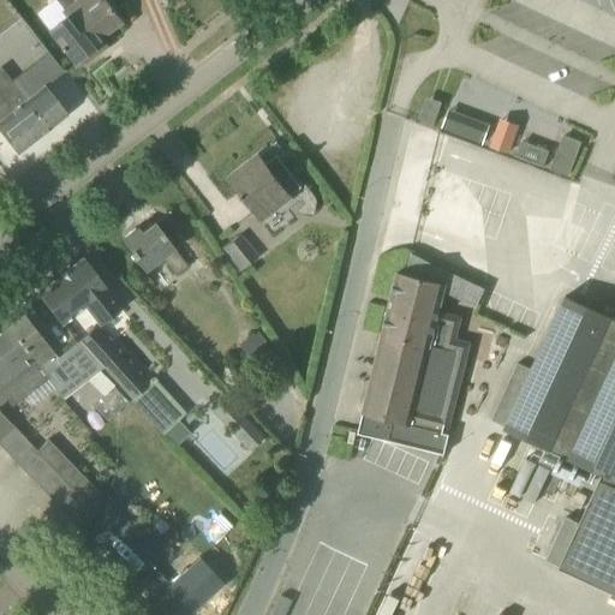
[(95,45),(103,39),(125,22),(109,3),(111,0),(78,0),(64,12),(67,17),(52,29),(78,64),(84,60),(88,64),(101,53),(95,45)]
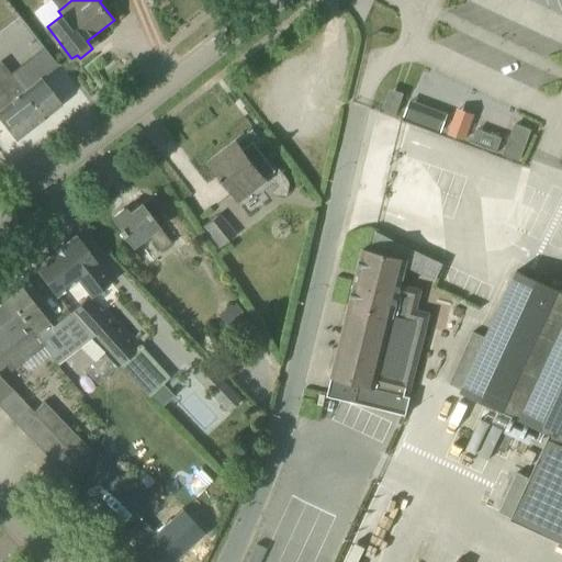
[(0,120),(17,141),(60,105),(40,79),(23,91),(1,63),(0,63),(0,120)]
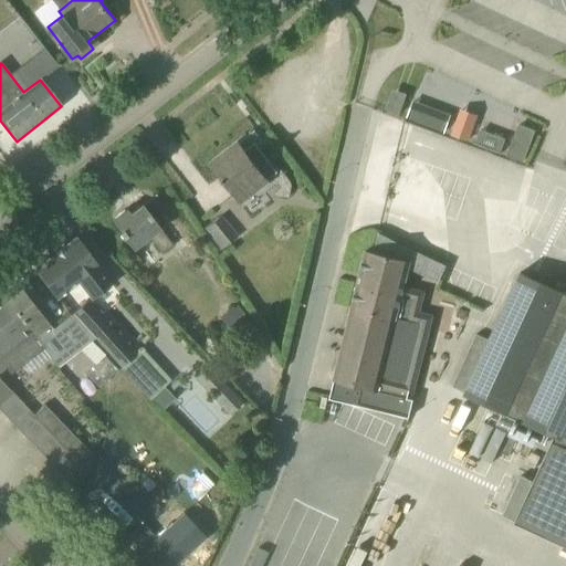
[(384,111),(398,116),(406,96),(391,91),(384,111)]
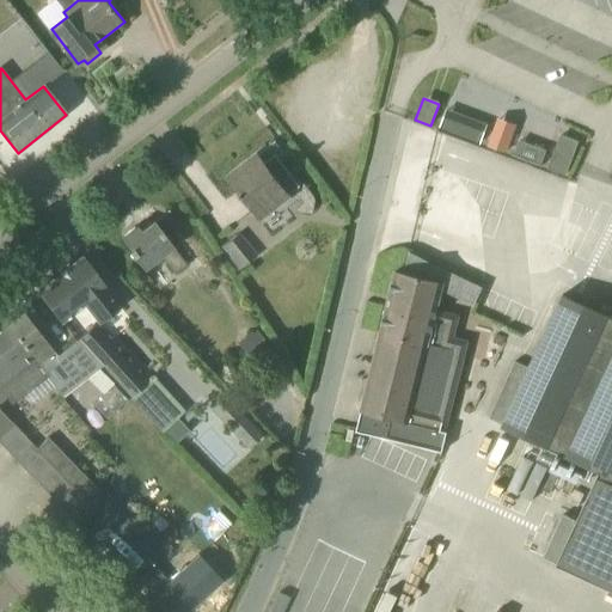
[(439,129),(479,145),(487,127),(446,111),(439,129)]
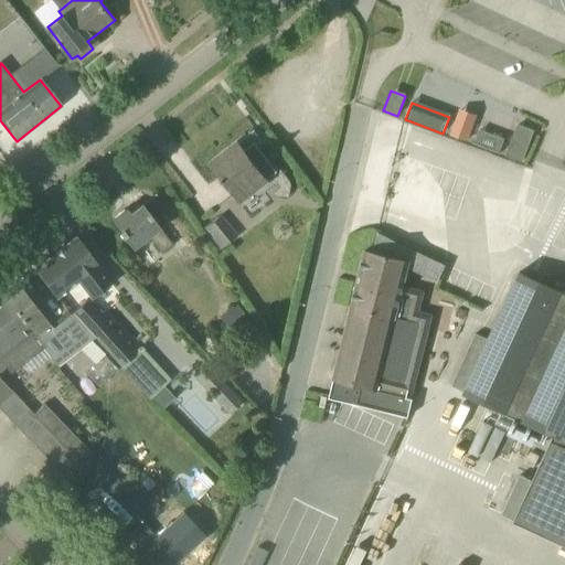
[(477,117),(460,112),(450,138),(467,144),(477,117)]
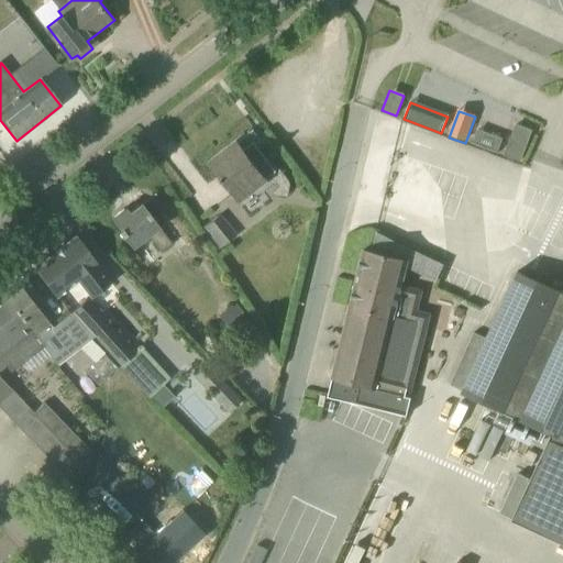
[(530,133),(515,128),(504,157),(519,163),(530,133)]
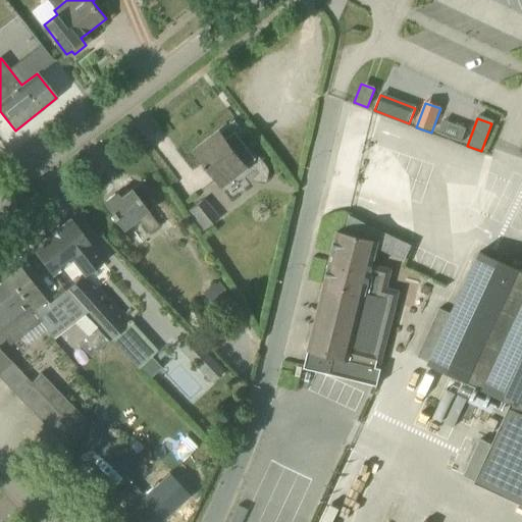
[(437,133),(461,142),(465,131),(441,121),(437,133)]
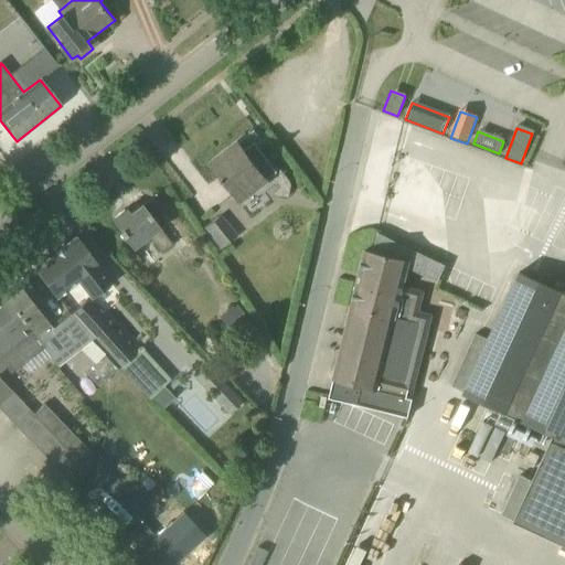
[(273,162),(258,147),(255,142),(244,151),(237,142),(212,162),(223,174),(215,181),(225,192),(231,188),(235,193),(240,198),(273,174),(281,187),(274,192),(274,193),(275,193),(279,195),(289,196),(289,195),(291,185),(290,183),(275,161),(273,162)]
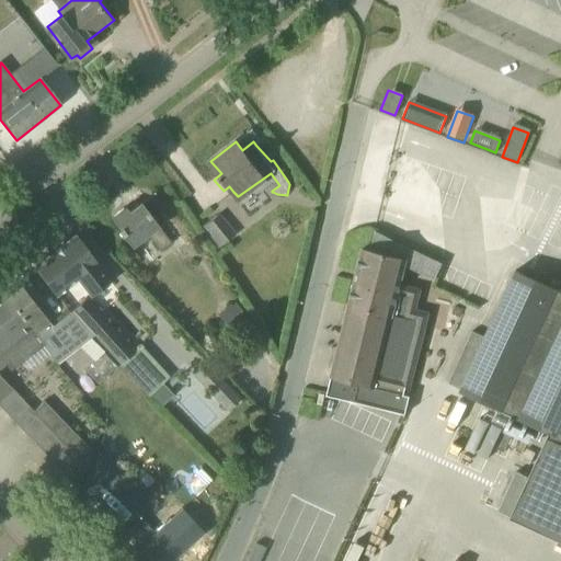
[(159,252),(171,242),(140,204),(129,213),(125,208),(111,219),(121,231),(116,235),(127,250),(146,235),(159,252)]
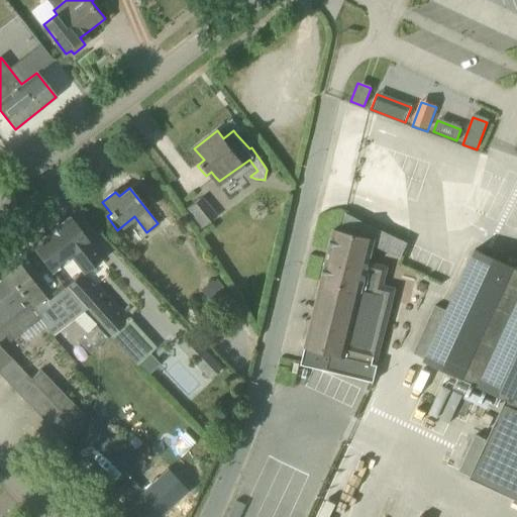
[(201,227),(216,213),(200,195),(185,209),(201,227)]
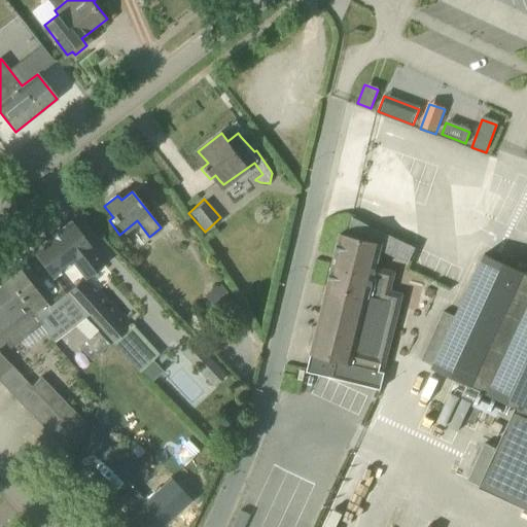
[(102,262),(90,247),(70,222),(32,251),(51,276),(71,260),(83,277),(102,262)]
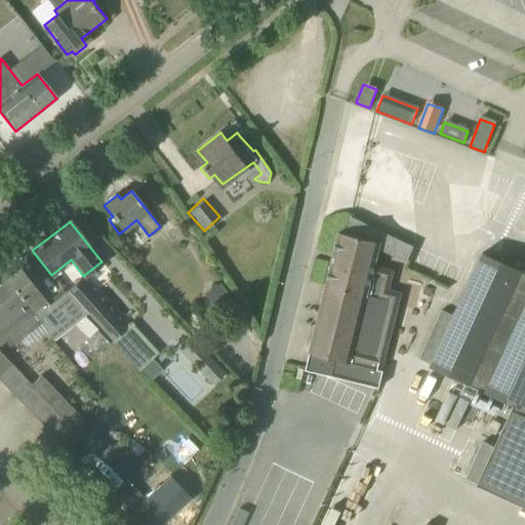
[(382,366),(401,293),(370,285),(380,243),(338,233),(309,353),(311,353),(306,369),(327,374),(331,375),(335,359),(351,363),(352,358),(382,366)]
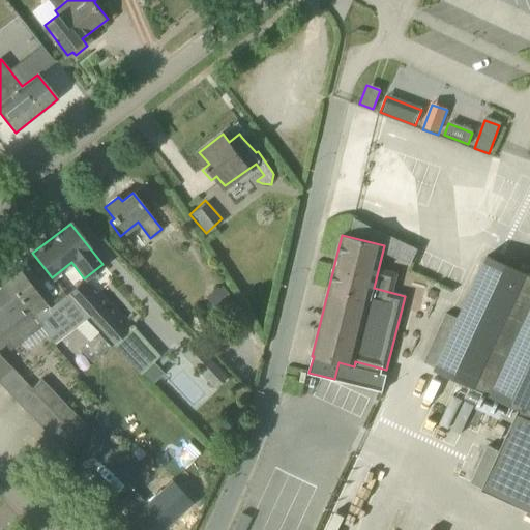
[(529,274),(488,255),(435,369),(439,371),(519,408),(529,413),(529,274)]
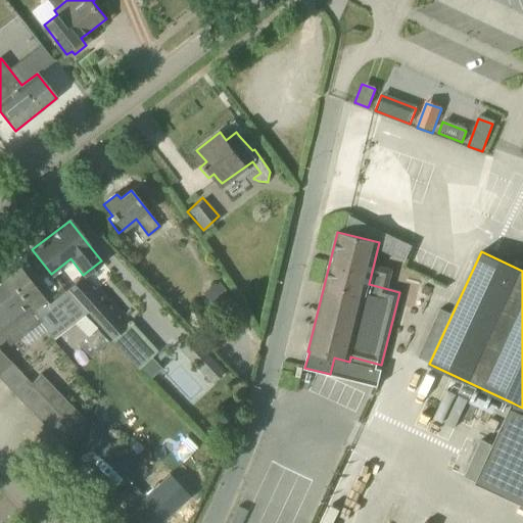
[(88,313),(67,289),(49,304),(15,263),(0,274),(0,280),(33,322),(37,325),(39,323),(52,340),(88,313)]
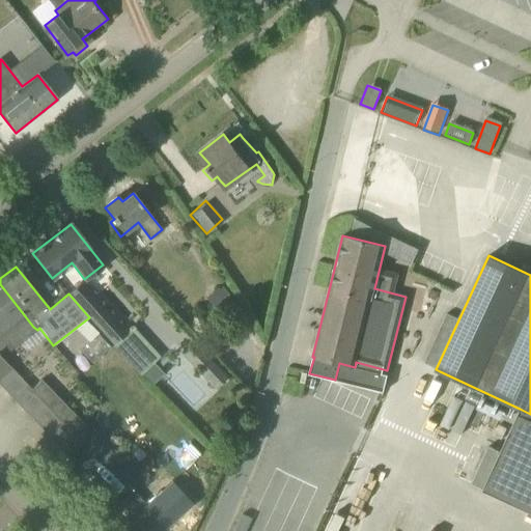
[(82,282),(68,294),(89,317),(115,345),(129,333),(82,282)]
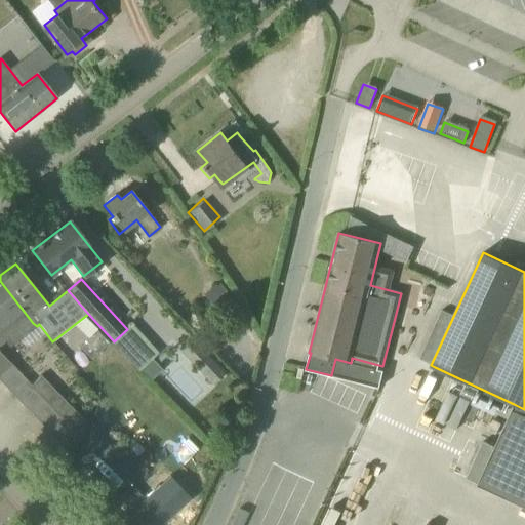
[(9,348),(37,326),(33,323),(0,281),(0,381),(65,449),(79,435),(72,428),(81,418),(32,366),(22,375),(0,353),(0,346),(5,342),(9,348)]
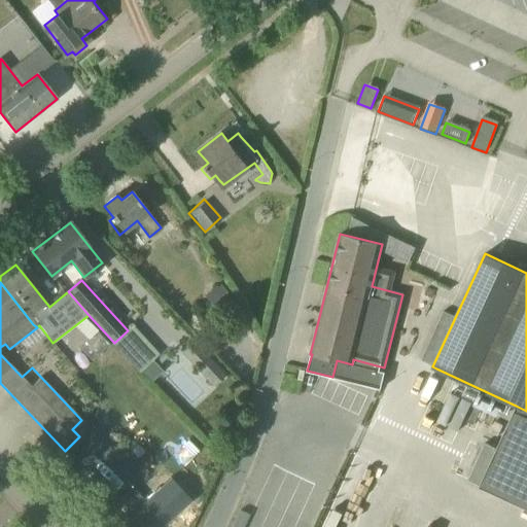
[(226,378),(216,366),(205,377),(215,388),(226,378)]
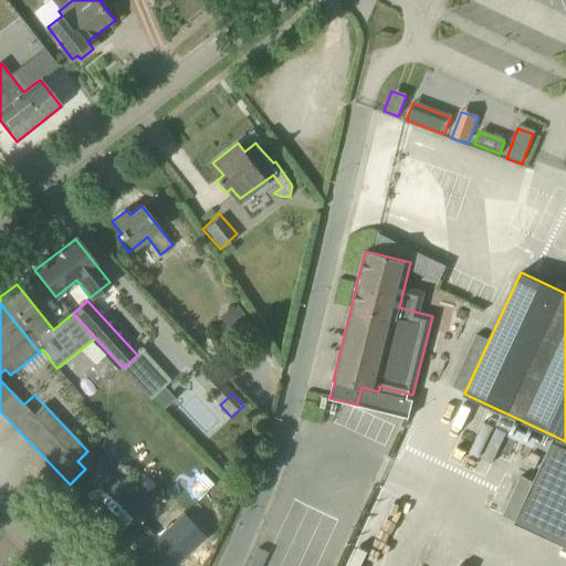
[(565,441),(554,436),(515,519),(565,542),(565,441)]
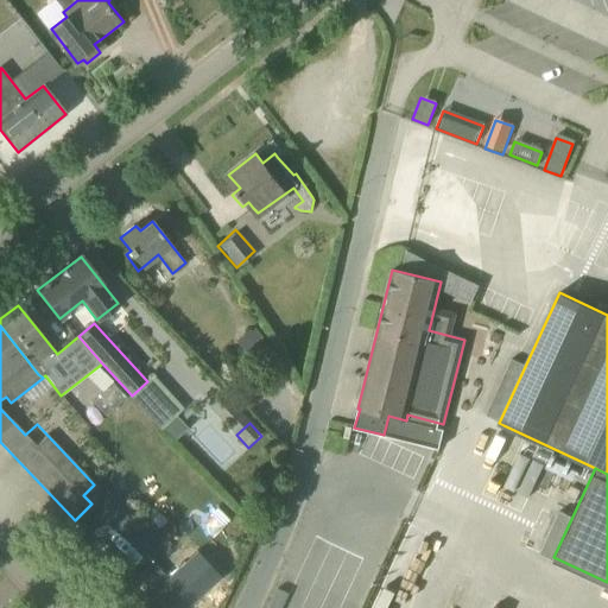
[(559,511),(540,551),(553,557),(572,518),(559,511)]
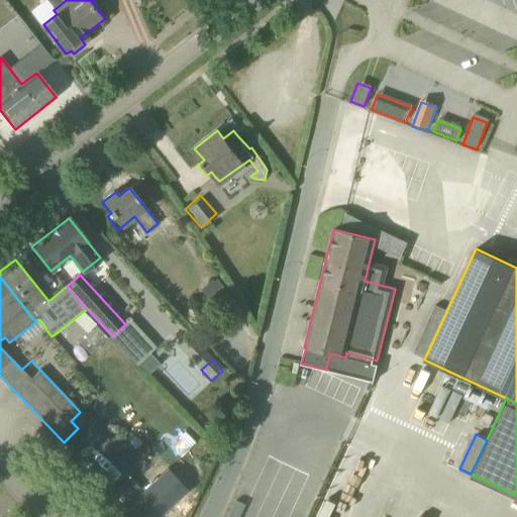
[(134,482),(122,493),(144,516),(170,516),(193,495),(172,472),(147,495),(134,482)]
